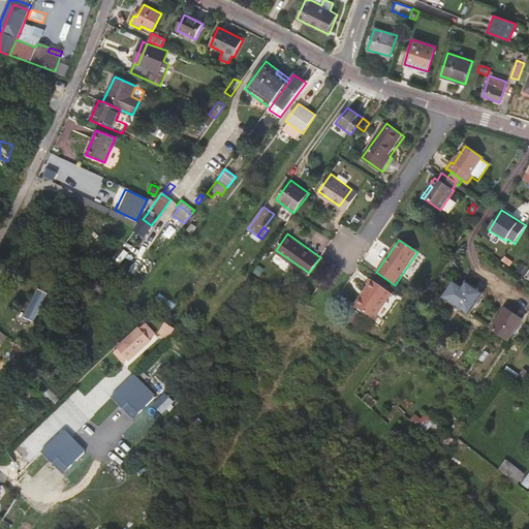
[(528,267),(523,263),(516,274),(523,279),(525,277),(528,272),(528,271),(528,267)]
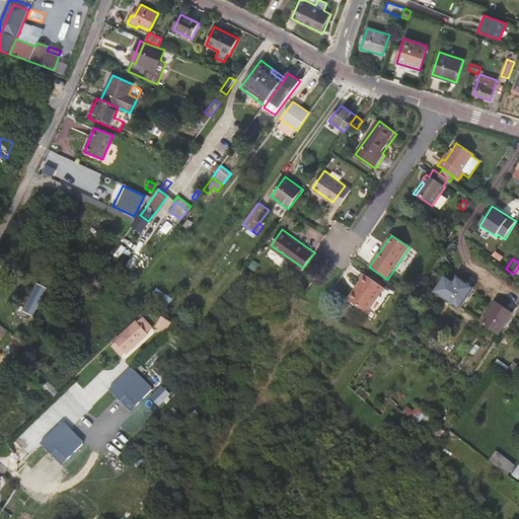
[(370,268),(364,275),(384,289),(389,281),(387,280),(370,268)]
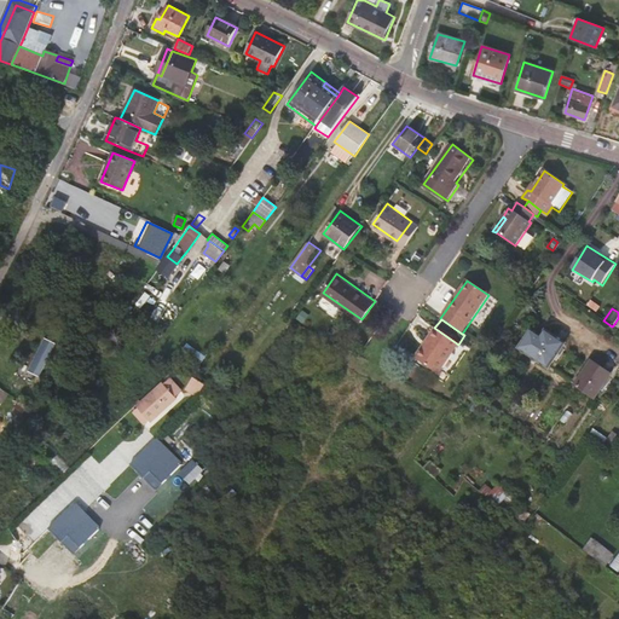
[(69,341),(73,334),(61,328),(57,336),(69,341)]
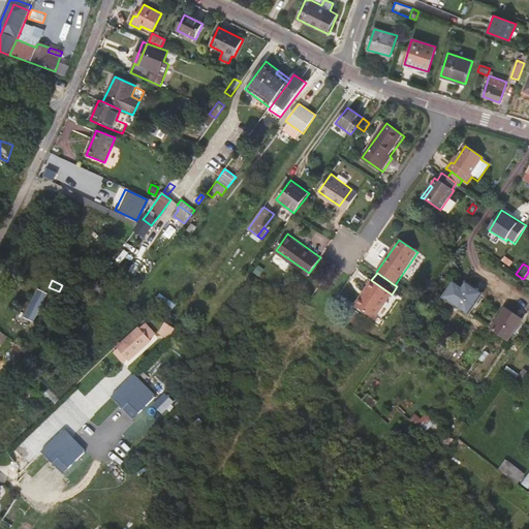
[(392,294),(371,280),(366,288),(369,290),(363,298),(361,297),(354,306),(374,319),(392,294)]
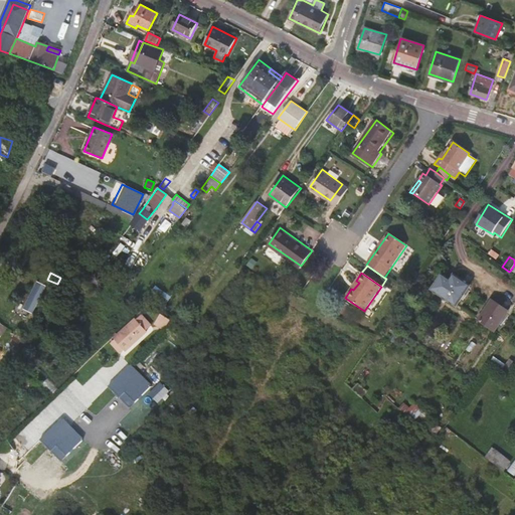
[(470,285),(454,274),(450,280),(442,275),(432,289),(456,305),(470,285)]
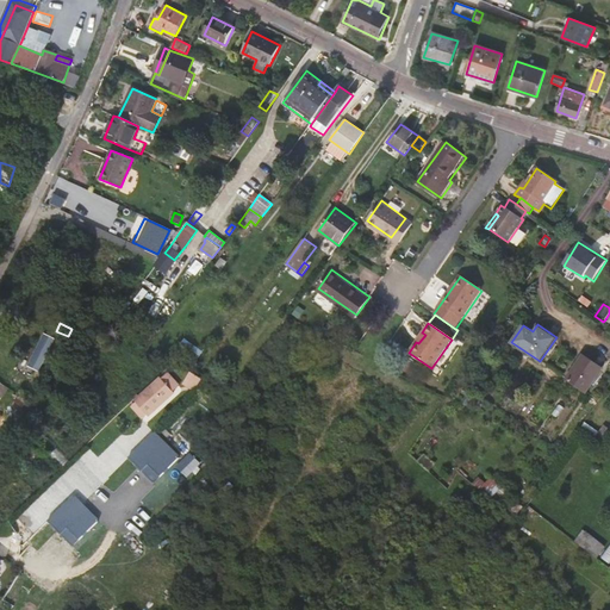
[(53,337),(42,330),(24,354),(35,362),(53,337)]
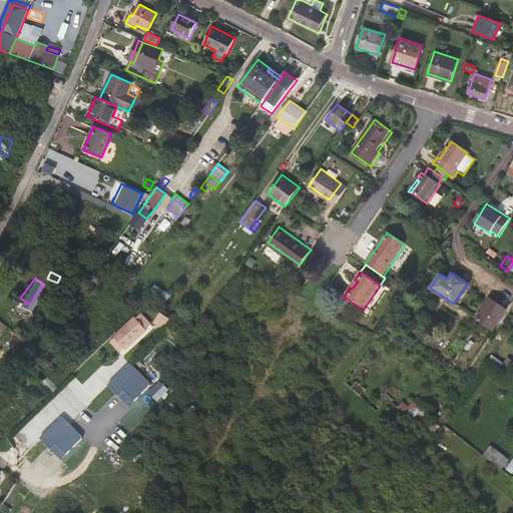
[(155,285),(152,289),(167,299),(170,295),(155,285)]
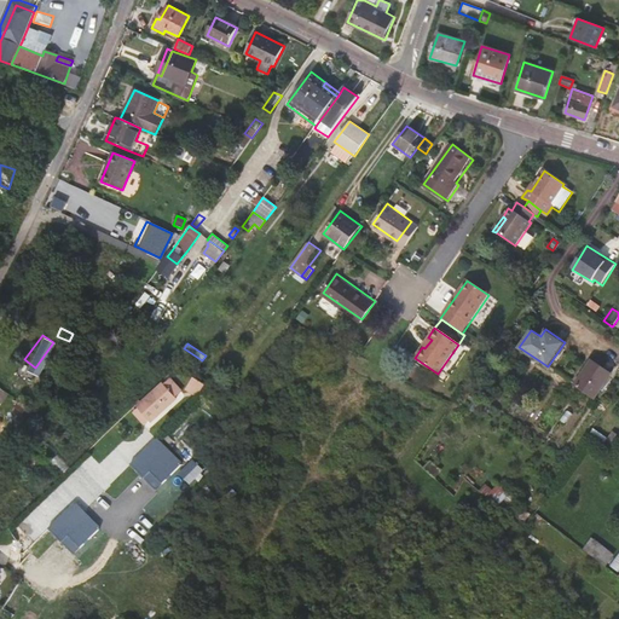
[(202,360),(184,348),(180,353),(198,366),(202,360)]
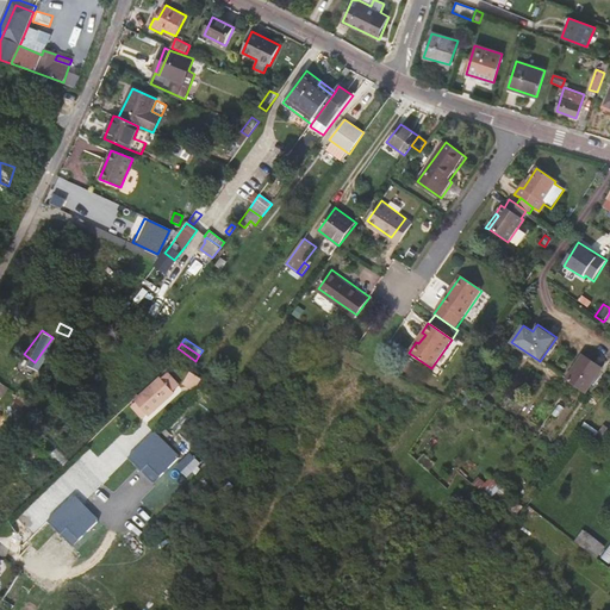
[(602,368),(583,355),(566,378),(586,392),(602,368)]
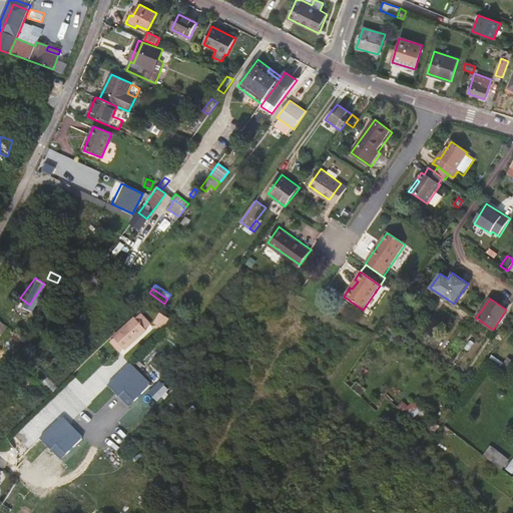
[(135,318),(113,337),(114,339),(124,350),(125,351),(147,331),(145,329),(151,325),(142,314),(136,319),(135,318)]
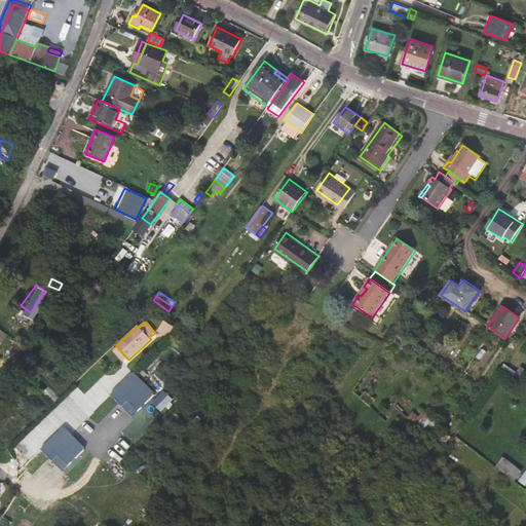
[(174,328),(164,322),(158,332),(167,337),(174,328)]
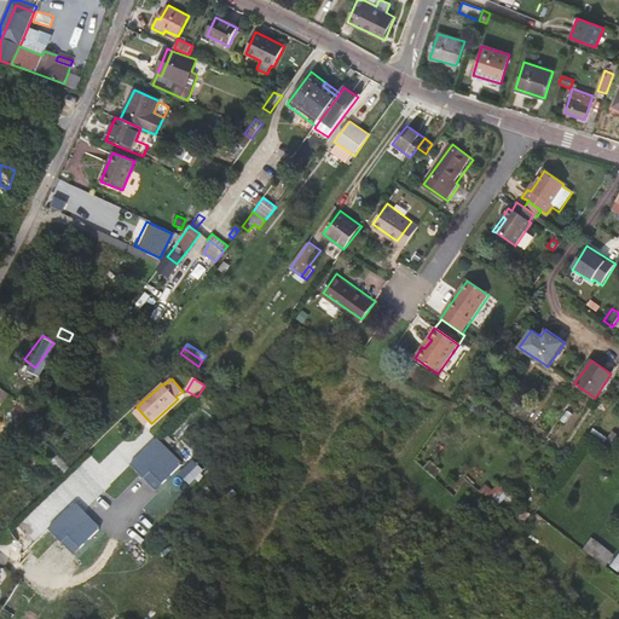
[(478,406),(473,403),(468,409),(474,412),(478,406)]
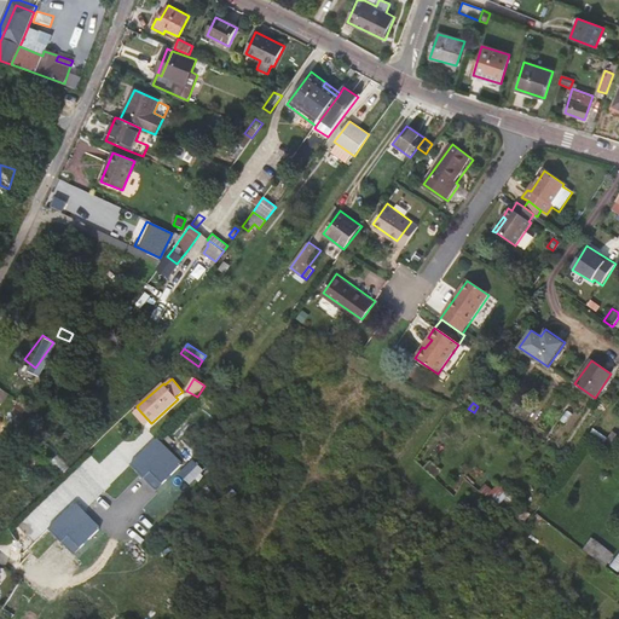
[(150,422),(138,409),(133,414),(145,426),(150,422)]
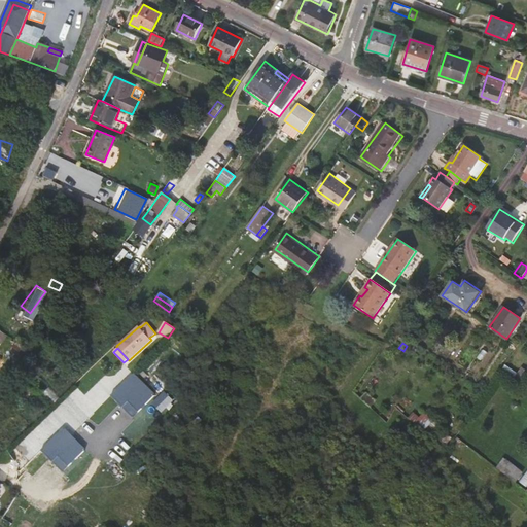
[(526,374),(526,371),(522,367),(515,378),(521,383),(526,374)]
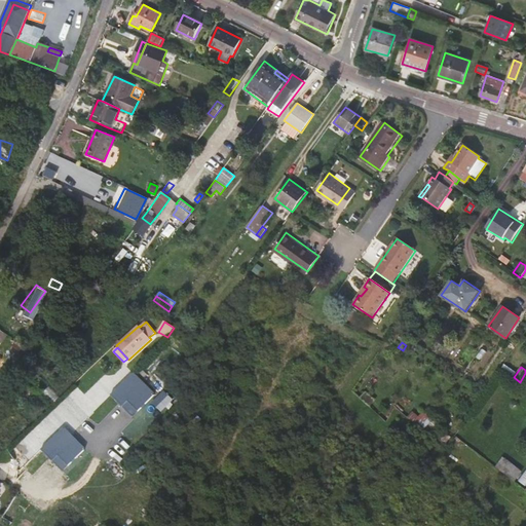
[(512,377),(515,373),(509,368),(505,373),(512,377)]
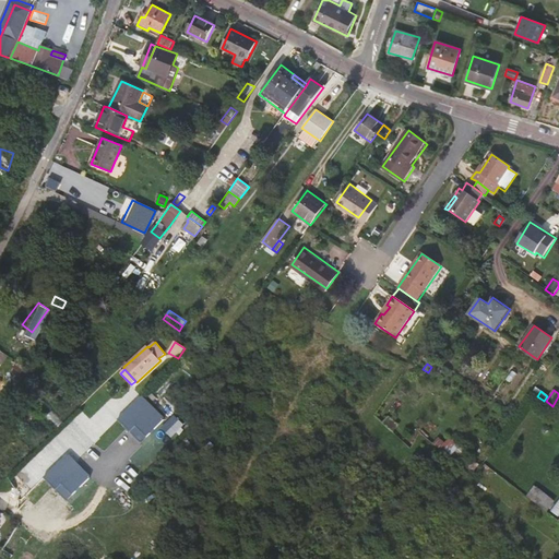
[(118,418),(140,442),(166,418),(144,394),(118,418)]
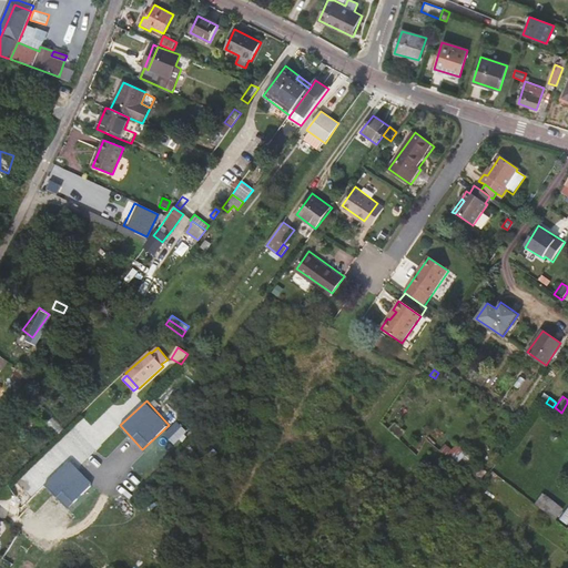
[(175,444),(189,429),(178,419),(164,434),(175,444)]
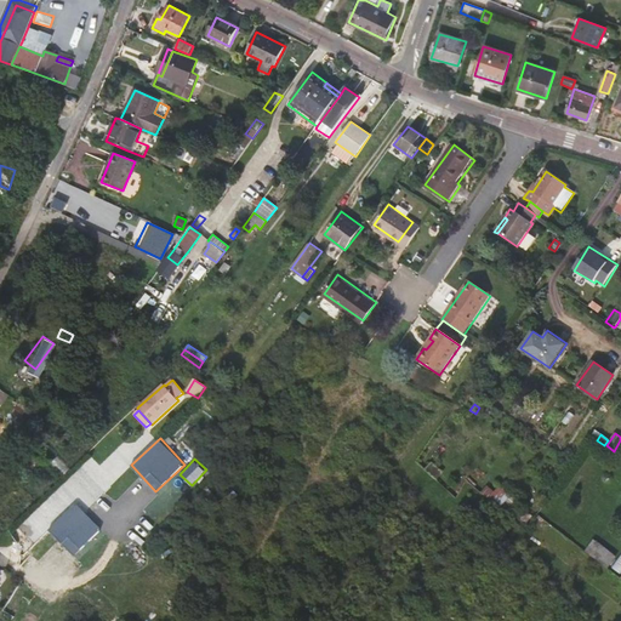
[(443,473),(432,463),(426,469),(427,471),(437,479),(443,473)]
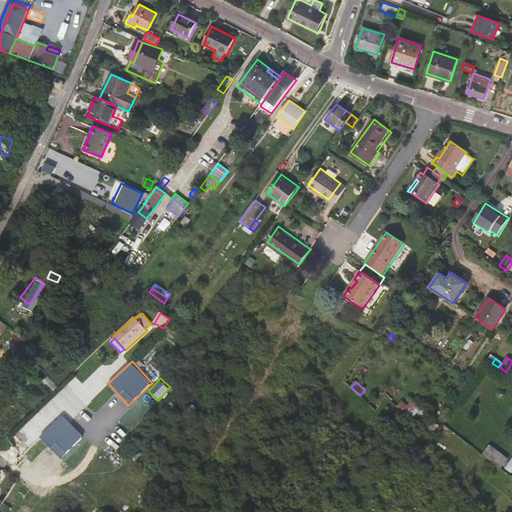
[(148,393),(137,404),(148,415),(159,403),(148,393)]
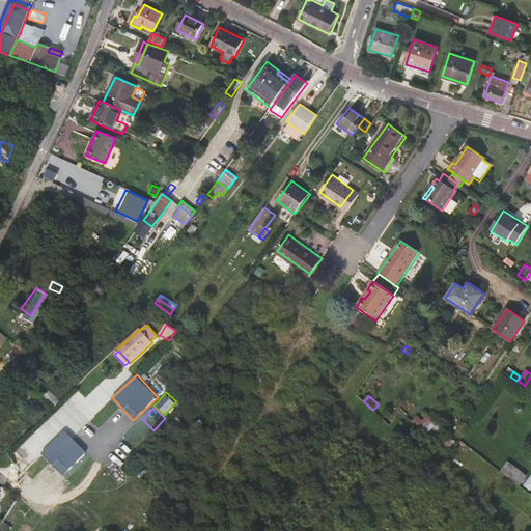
[(432,428),(423,420),(416,415),(411,421),(426,435),(432,428)]
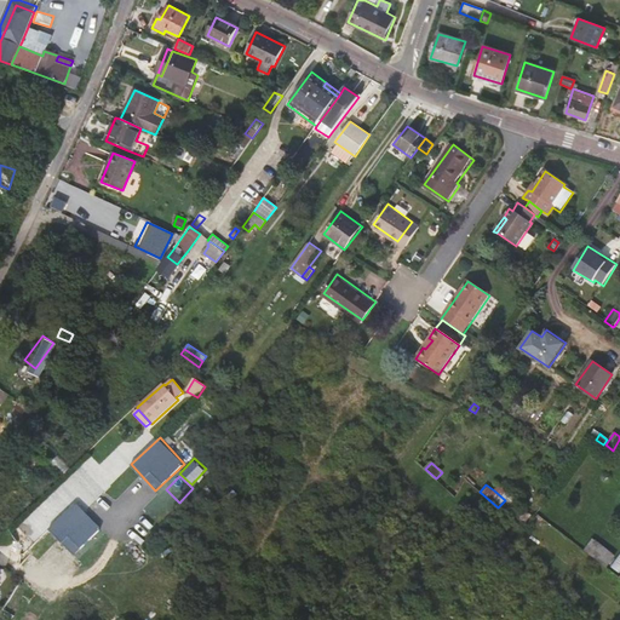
[(494,491),(505,500),(514,507),(520,500),(500,484),(494,491)]
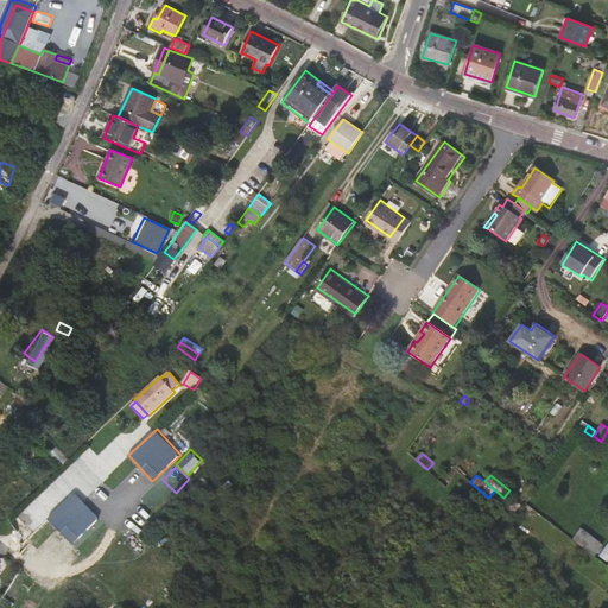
[(119,495),(109,486),(101,495),(109,504),(119,495)]
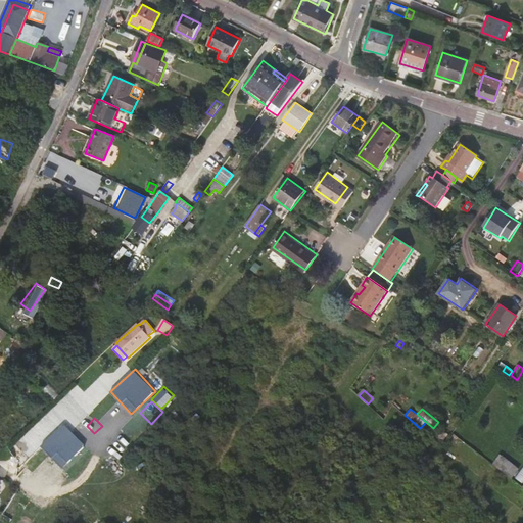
[(136,418),(126,428),(136,438),(146,428),(136,418)]
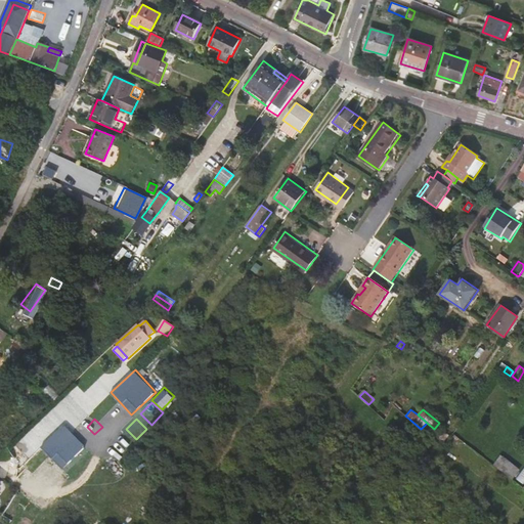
[(448,435),(443,431),(439,436),(444,441),(448,435)]
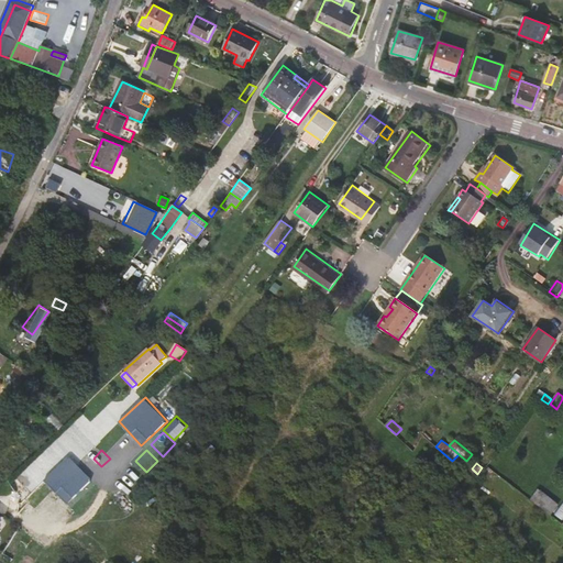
[(81,478),(67,466),(54,481),(67,494),(81,478)]
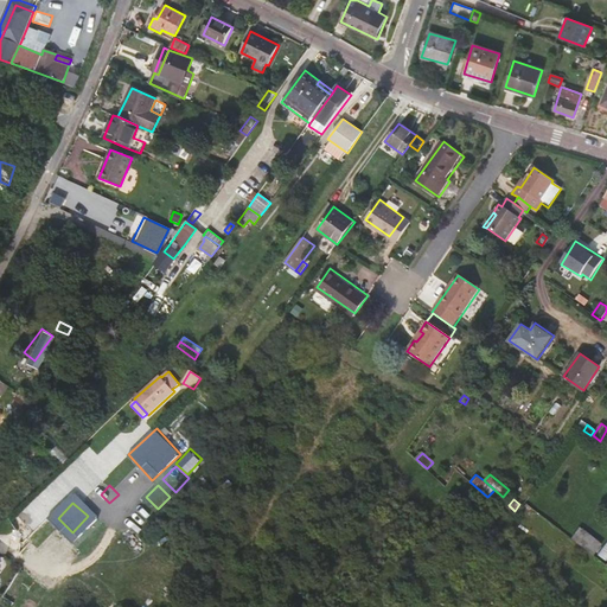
[(542,504),(538,510),(547,517),(551,511),(542,504)]
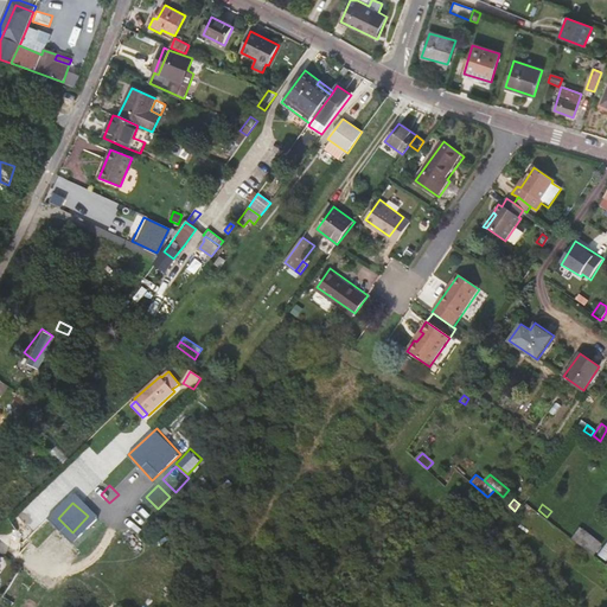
[(569,523),(564,519),(557,528),(563,531),(569,523)]
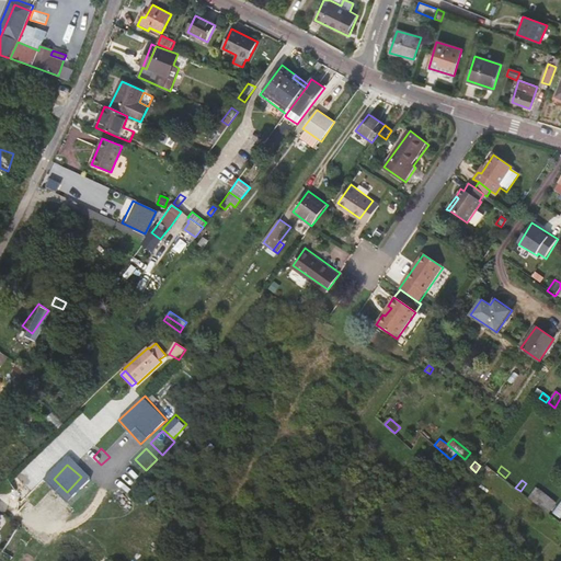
[(549,513),(557,503),(537,488),(529,497),(549,513)]
